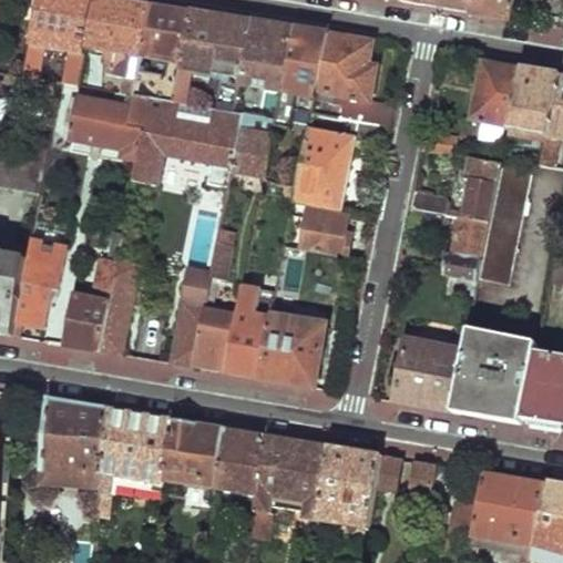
[(32,0),(19,77),(37,80),(41,47),(63,49),(57,83),(73,85),(81,47),(89,0),(32,0)]
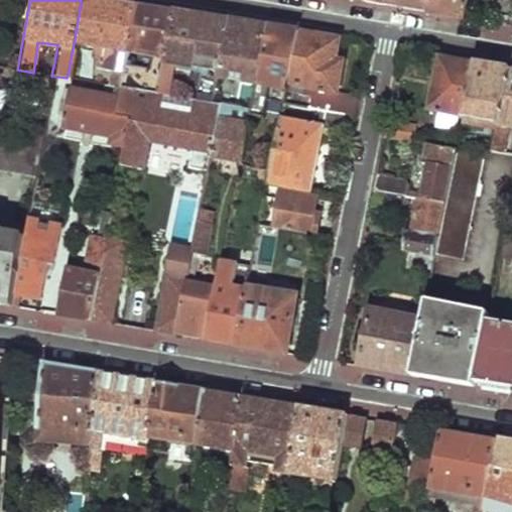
[(81,0),(74,42),(95,46),(92,54),(98,60),(97,65),(107,67),(105,85),(115,86),(118,87),(121,70),(113,69),(116,49),(124,51),(125,44),(133,0),(81,0)]
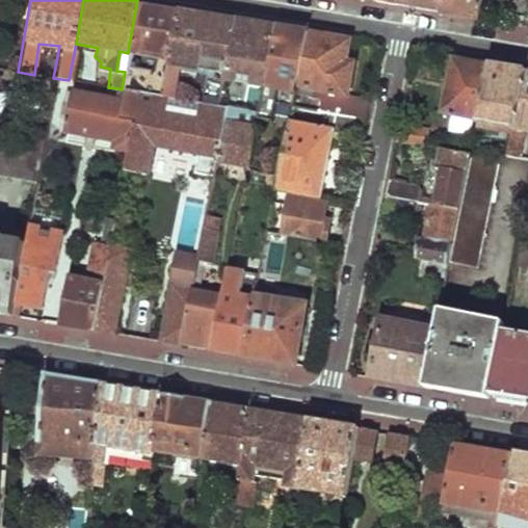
[(137,0),(129,46),(166,52),(175,7),(137,0)]
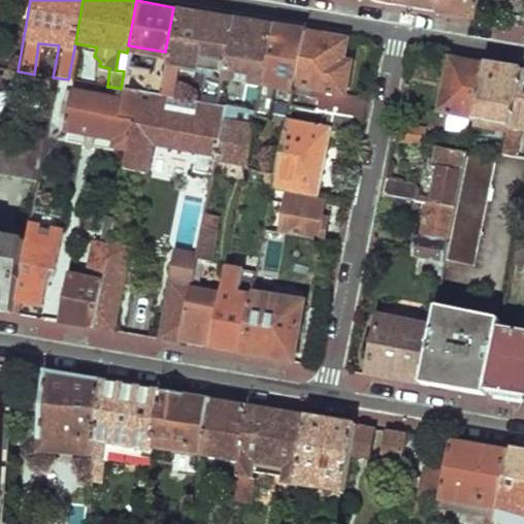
[(435,0),(434,6),(472,12),(475,0),(435,0)]
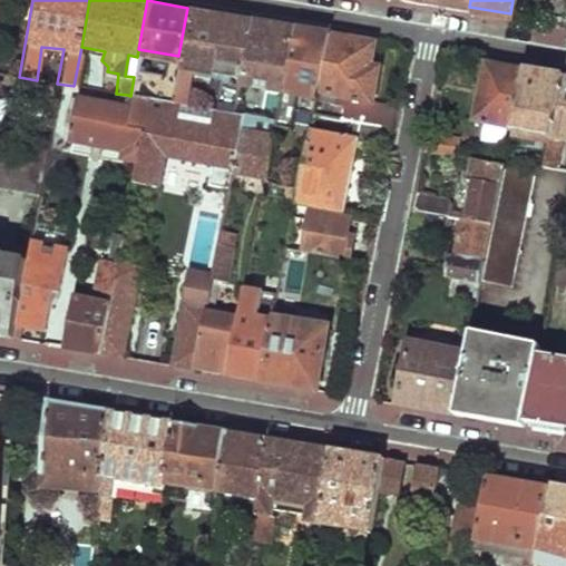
[(547,0),(544,20),(564,23),(565,10),(565,0),(547,0)]
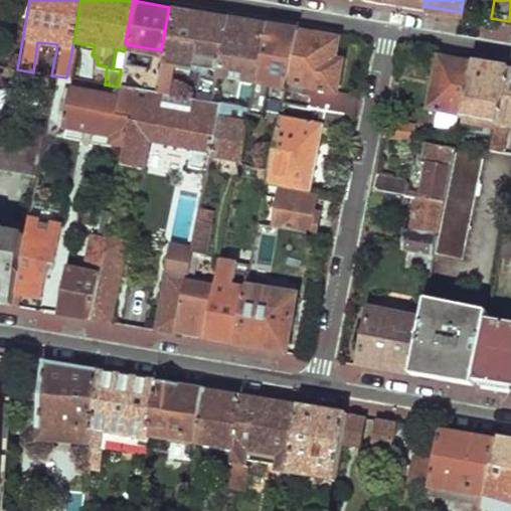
[(169,7),(161,50),(157,67),(152,93),(166,95),(167,88),(173,59),(200,65),(194,99),(208,102),(215,67),(224,16),(169,7)]
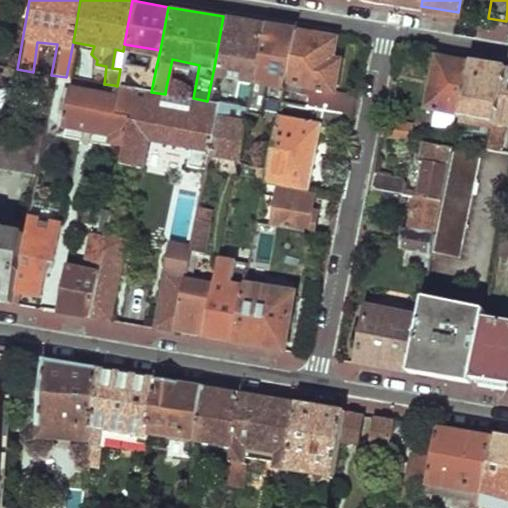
[(223,16),(214,67),(252,73),(262,23),(223,16)]
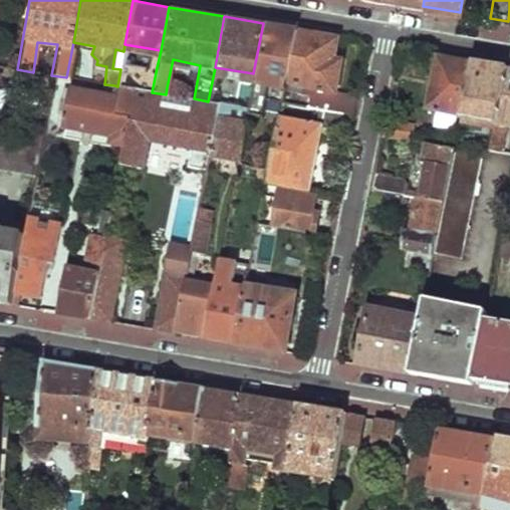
[(263,23),(253,73),(250,93),(264,95),(280,98),(294,28),(263,23)]
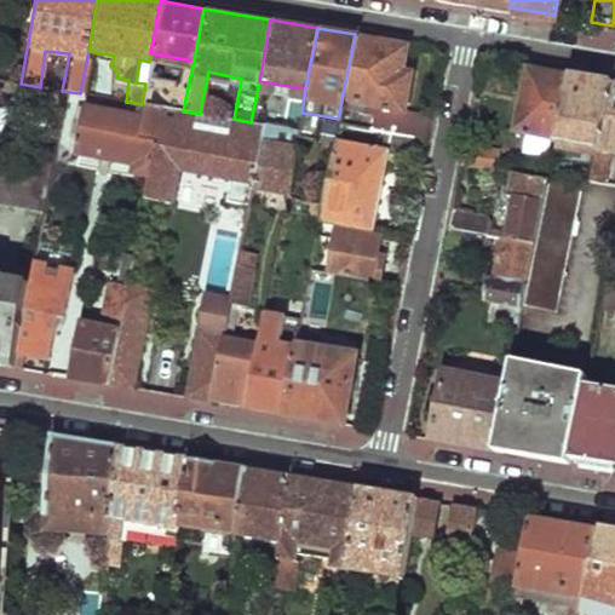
[(355,34),(338,119),(350,120),(380,127),(424,136),(429,110),(402,107),(411,67),(398,65),(404,42),(355,34)]
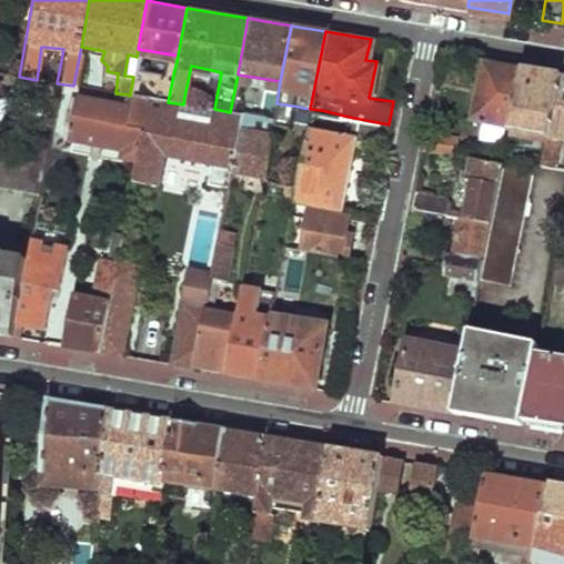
[(481,58),(467,118),(506,126),(519,64),(481,58)]
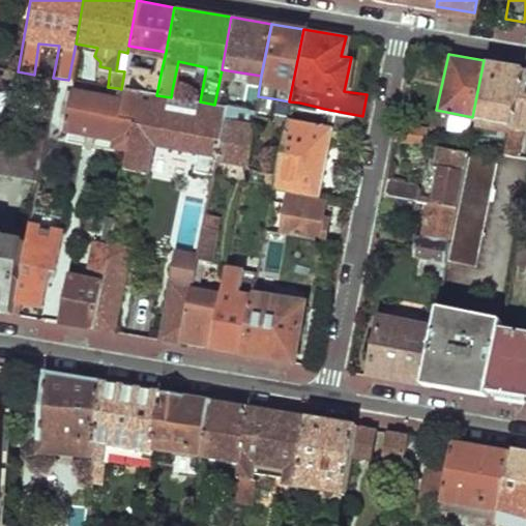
[(484,60),(472,117),(503,122),(508,122),(520,66),(484,60)]
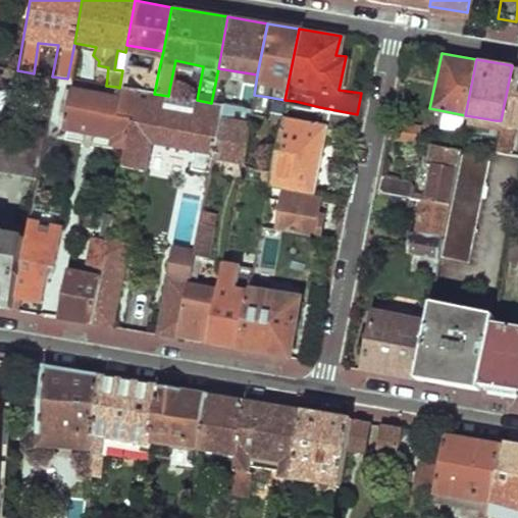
[(124,62),(122,70),(119,88),(132,91),(154,94),(159,68),(128,63),(124,62)]
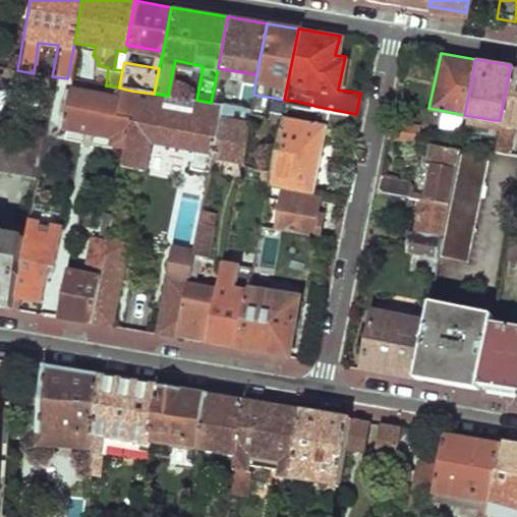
[(516,65),(511,65),(500,120),(499,129),(495,147),(509,150),(513,122),(516,122),(516,65)]
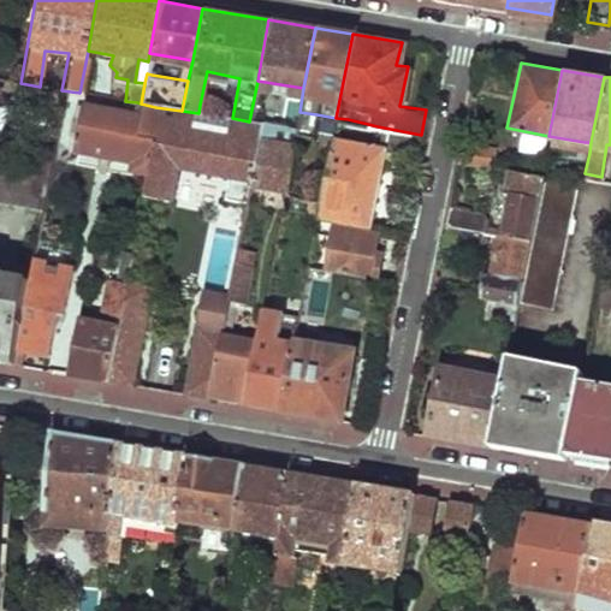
[(135,117),(69,106),(65,118),(75,119),(67,154),(125,166),(123,177),(142,179),(149,140),(155,107),(141,104),(137,102),(135,117)]
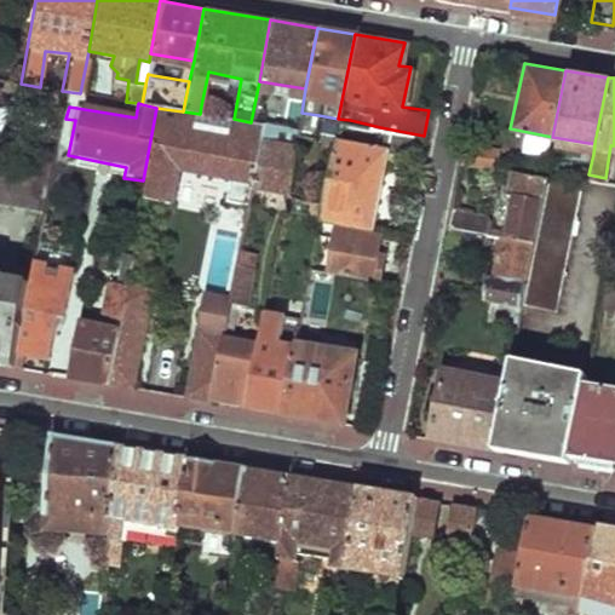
[(302,113),(297,131),(297,133),(314,137),(319,115),(302,113)]
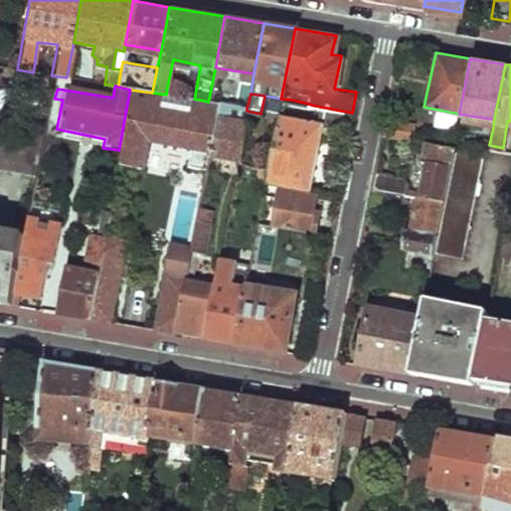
[(186,112),(150,105),(151,99),(143,98),(139,120),(125,117),(119,150),(116,164),(142,167),(147,141),(184,147),(207,150),(216,103),(208,102),(194,99),(191,99),(189,107),(187,107),(186,112)]
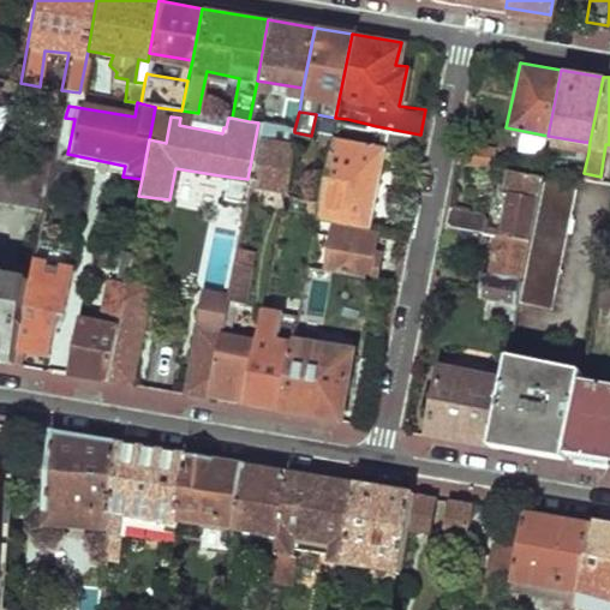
[(335,118),(332,133),(345,136),(347,119),(335,118)]
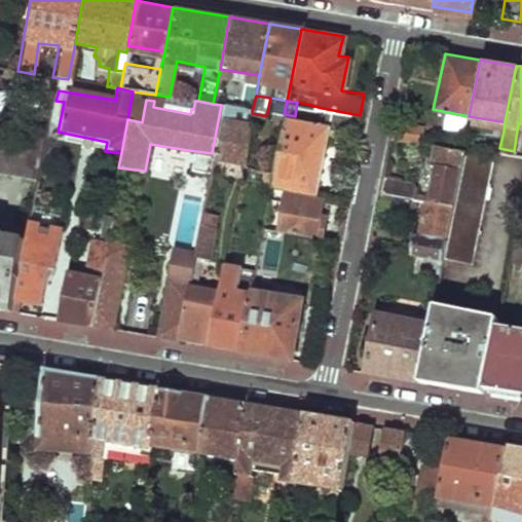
[(221,105),(212,153),(211,158),(243,164),(252,113),(252,111),(221,105)]
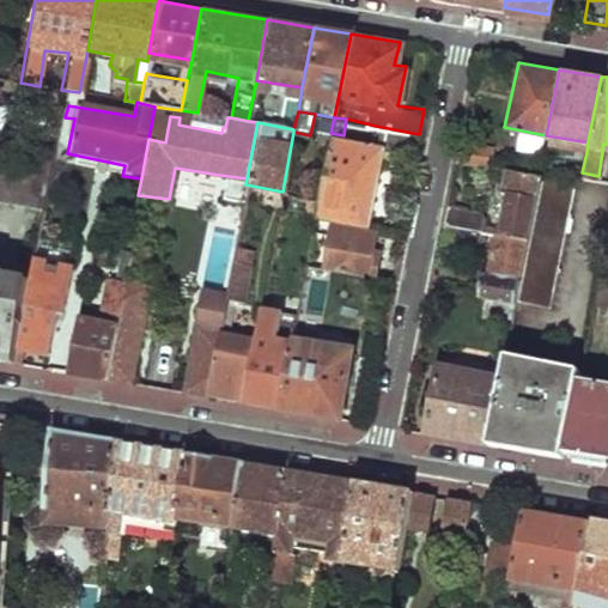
[(419,134),(376,126),(375,133),(383,135),(382,143),(415,150),(419,134)]
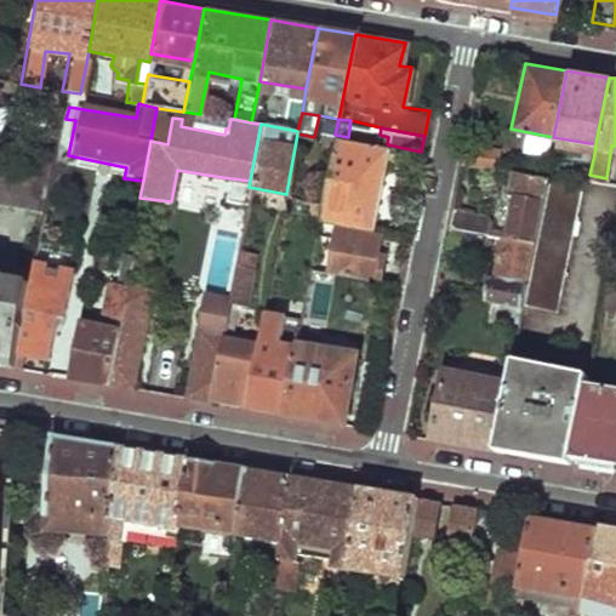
[(335,135),(325,186),(323,200),(320,217),(372,227),(387,144),(348,137),(335,135)]
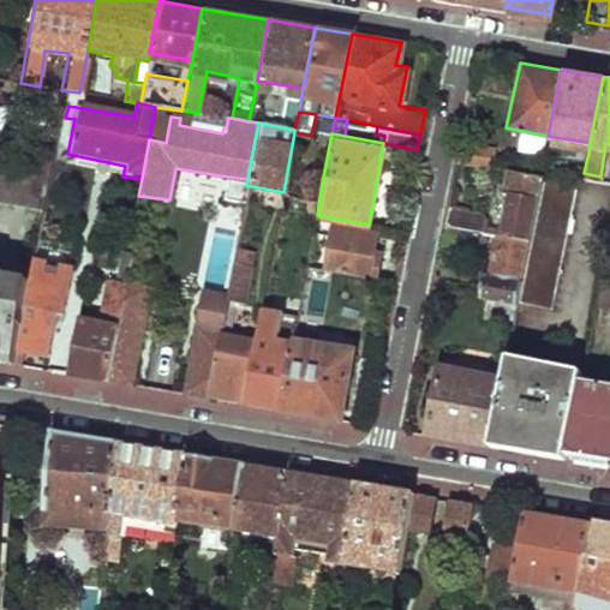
[(539,177),(526,239),(513,301),(550,309),(578,173),(542,163),(539,177)]
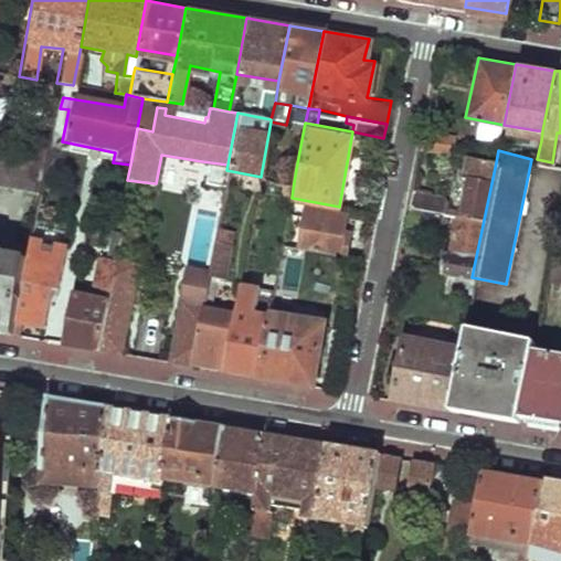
[(42,159),(0,151),(0,186),(35,192),(42,159)]
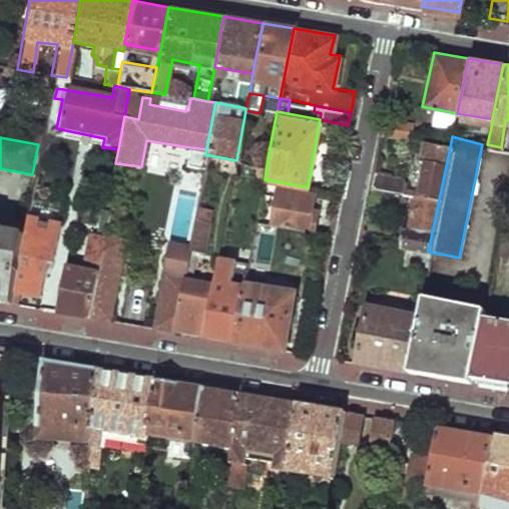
[(423,156),(415,193),(439,199),(450,147),(420,140),(417,155),(423,156)]
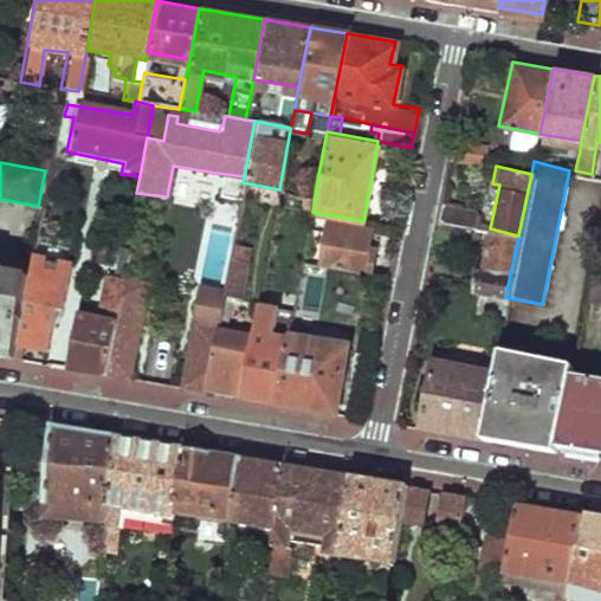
[(243,182),(244,176),(217,173),(198,271),(202,278),(207,282),(225,284),(226,273),(243,182)]
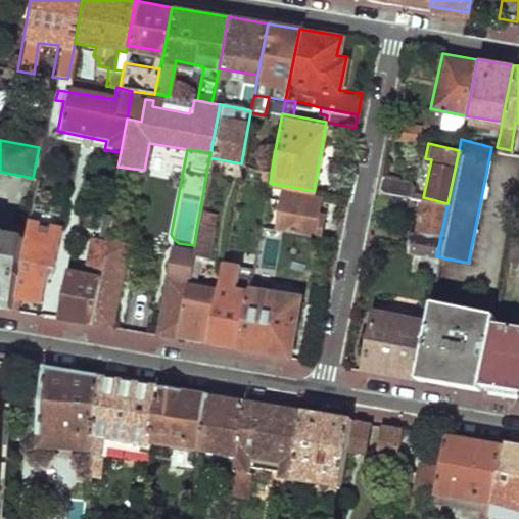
[(263,154),(261,167),(272,169),(274,156),(263,154)]
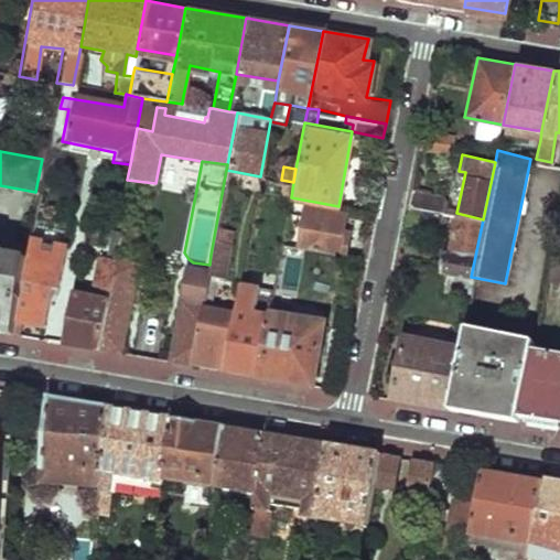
[(438,190),(409,185),(406,203),(440,211),(443,196),(442,192),(438,190)]
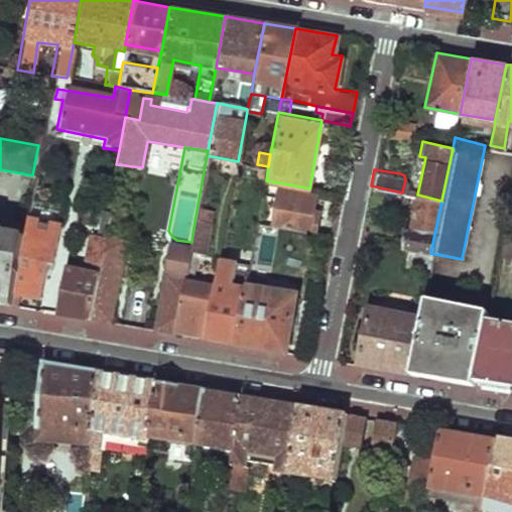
[(402,193),(371,185),(368,200),(396,206),(400,205),(402,193)]
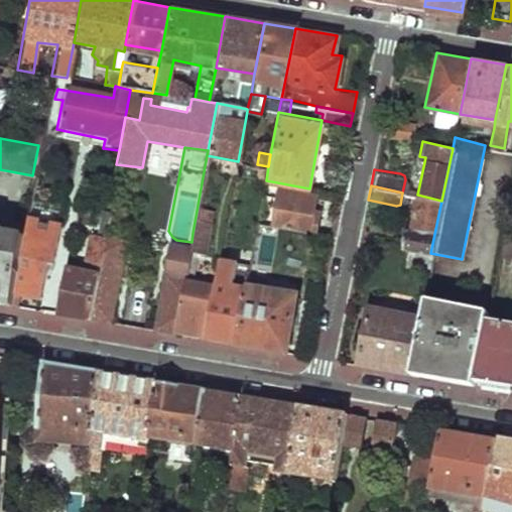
[(277,187),(270,223),(314,232),(318,206),(315,205),(317,196),(277,187)]
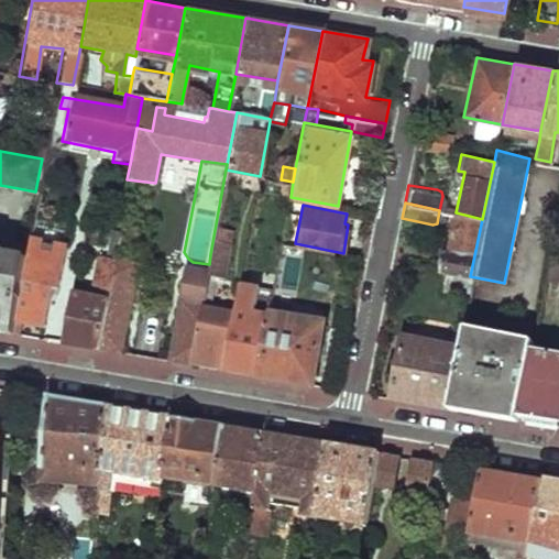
[(456,212),(448,249),(441,249),(437,270),(445,271),(470,276),(482,219),(456,212)]
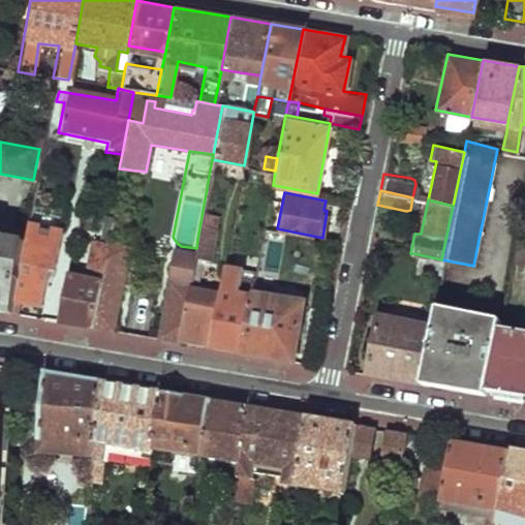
[(23,236),(10,309),(14,310),(17,302),(39,305),(47,272),(51,273),(59,230),(36,227),(40,206),(29,204),(23,236)]
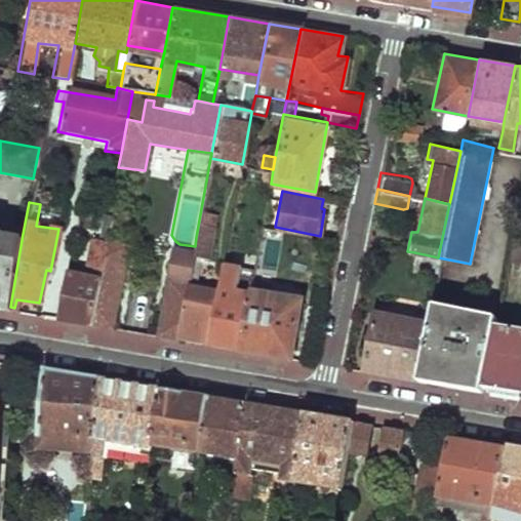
[(99,217),(96,239),(105,241),(110,218),(99,217)]
